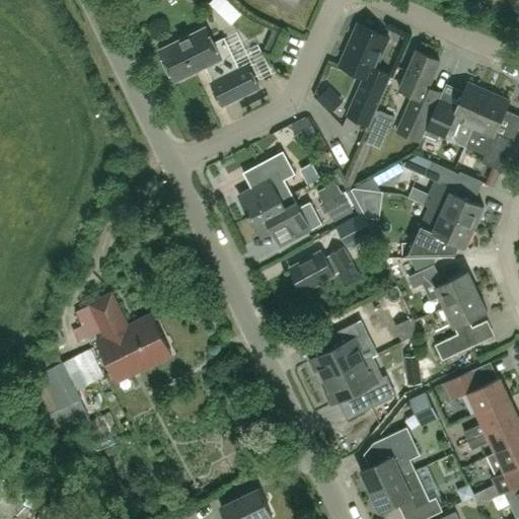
[(269,0),(295,11),(300,0),(269,0)]
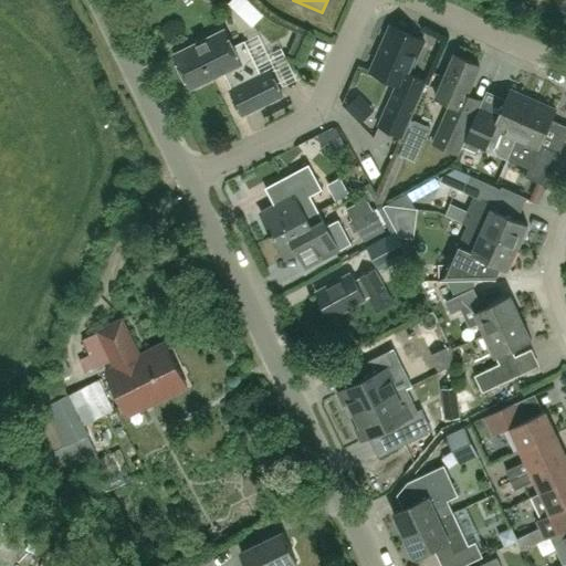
[(401,135),(407,122),(425,81),(408,74),(422,41),(390,27),(370,71),(397,83),(378,125),(401,135)]
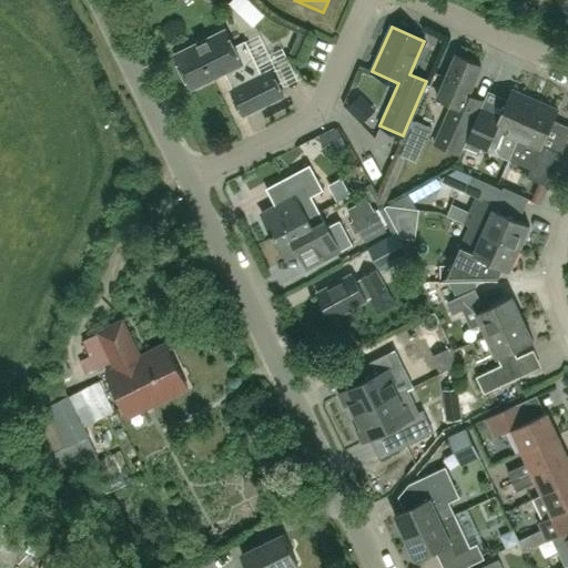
[(243,114),(282,95),(270,71),(261,74),(245,41),(230,49),(221,31),(180,51),(195,85),(225,71),(233,88),(231,89),(243,114)]
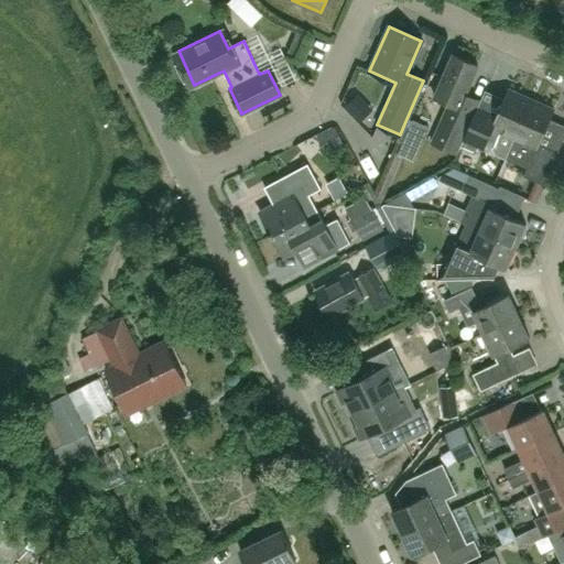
[(296,33),(286,55),(296,60),(306,38),(296,33)]
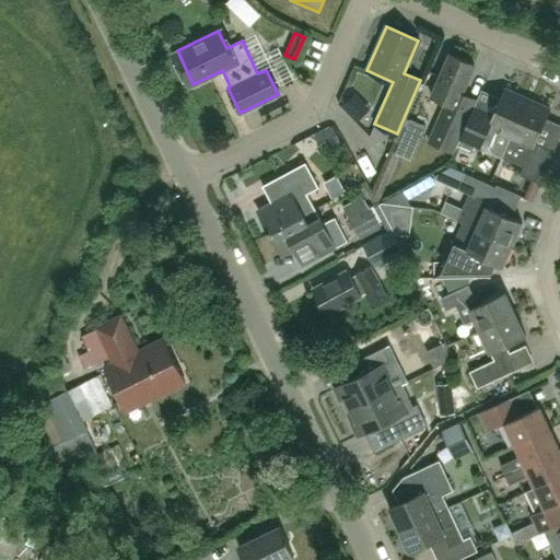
[(453,152),(463,128),(475,100),(462,93),(474,65),(450,54),(431,97),(445,104),(440,117),(429,142),(453,152)]
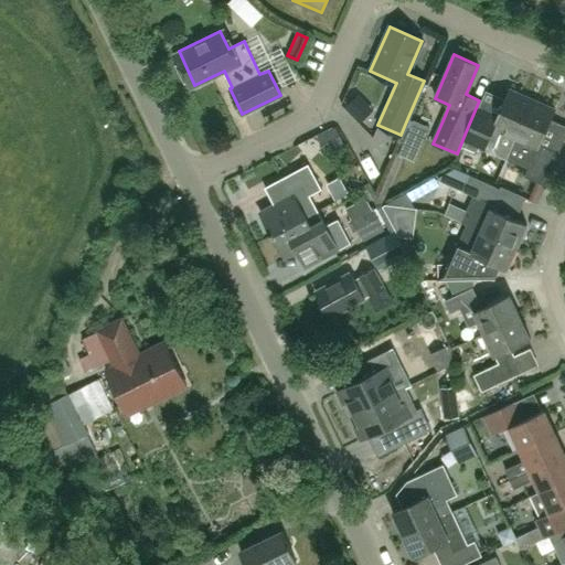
[(507,160),(509,153),(515,140),(514,139),(532,99),(509,89),(494,124),(475,115),(460,148),(476,155),(478,150),(484,152),(488,145),(493,148),(492,149),(496,156),(507,160)]
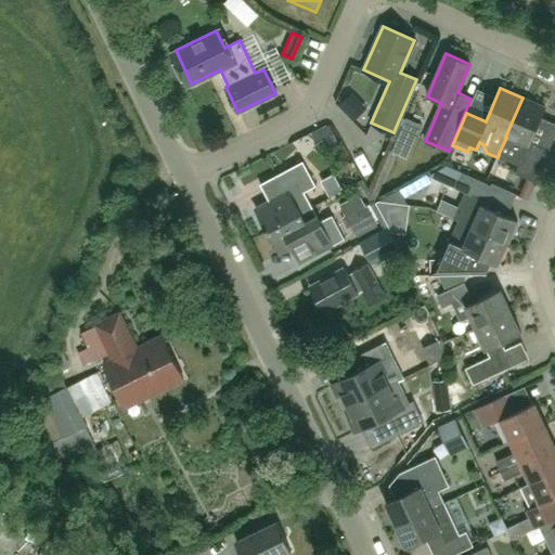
[(549,150),(530,141),(545,107),(523,98),(505,137),(506,138),(500,151),(520,159),(514,173),(534,182),(549,150)]
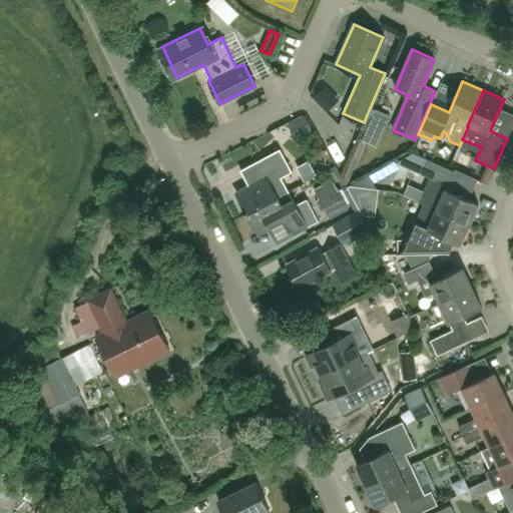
[(298,137),(319,129),(315,118),(294,125),(298,137)]
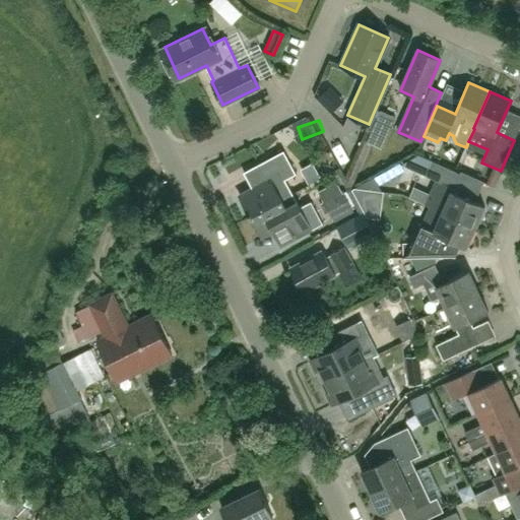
[(249,216),(291,193),(284,180),(296,174),(283,150),(258,165),(266,180),(239,195),(249,213),(248,214),(249,216)]
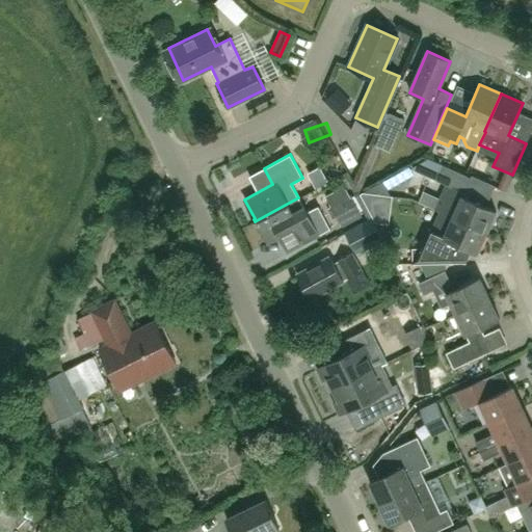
[(446,183),(434,210),(440,212),(439,213),(485,234),(496,210),(486,206),(461,195),(470,177),(444,165),(444,166),(437,179),(446,183)]
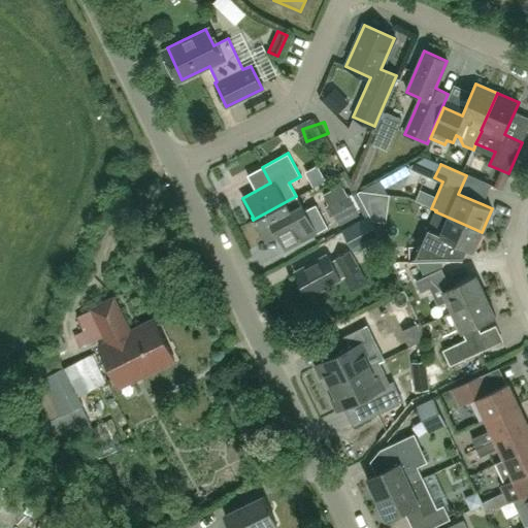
[(386,195),(383,178),(365,189),(366,193),(386,195)]
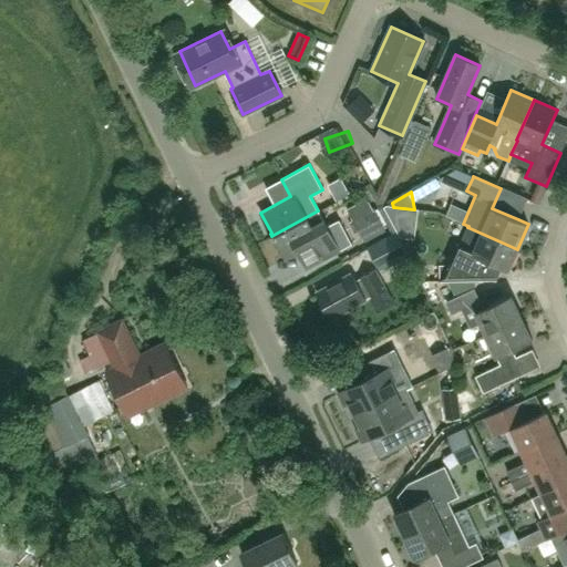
[(363,240),(385,228),(374,208),(364,214),(362,210),(351,217),(363,240)]
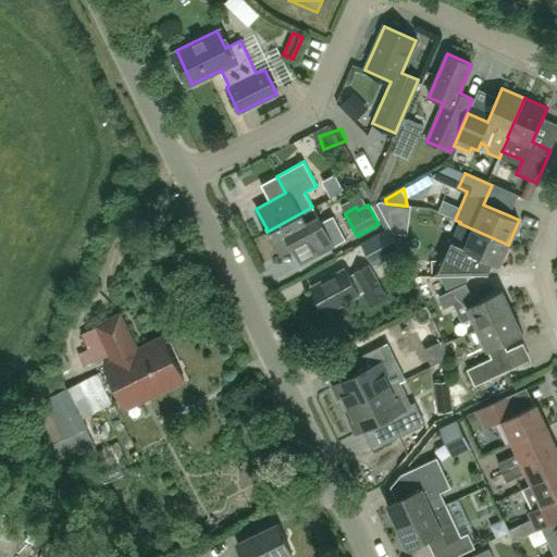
[(321,222),(312,207),(267,232),(268,234),(269,234),(281,254),(292,248),(300,263),(345,239),(333,215),(321,222)]
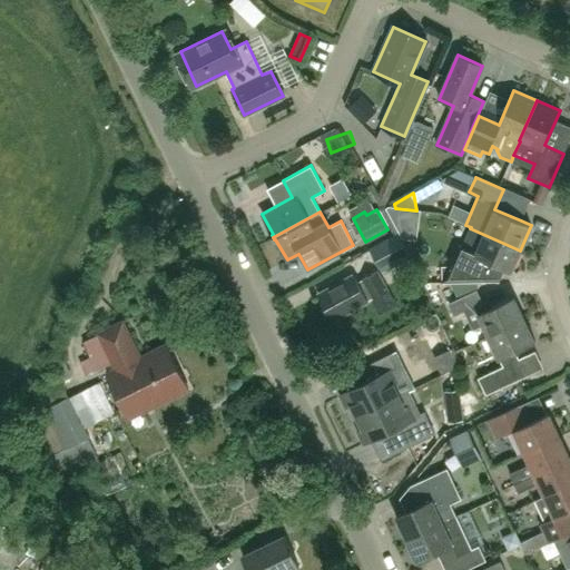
[(442,266),(442,282),(451,282),(453,285),(477,284),(477,282),(497,281),(504,267),(512,271),(520,251),(470,228),(462,248),(458,246),(449,266),(442,266)]
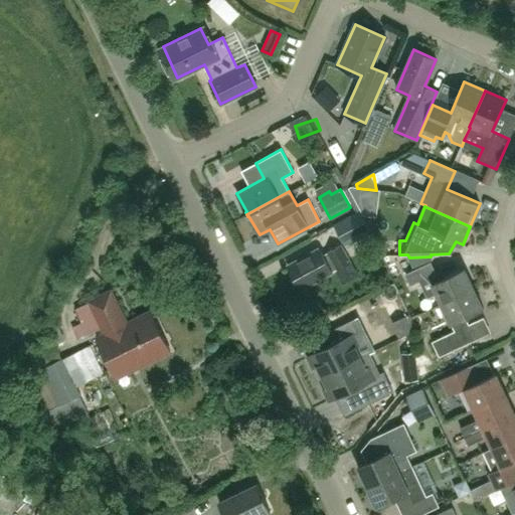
[(333,223),(343,244),(370,229),(360,209),(333,223)]
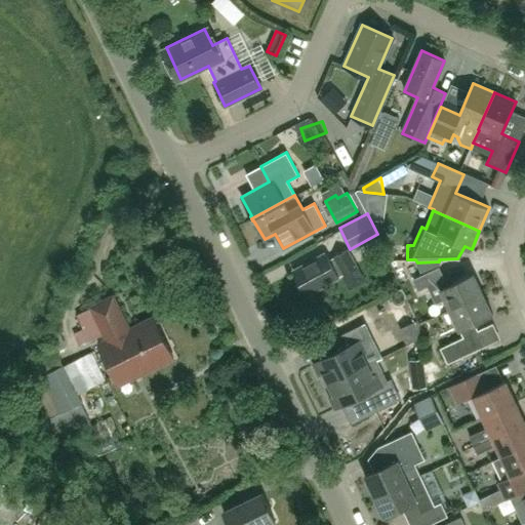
[(342,276),(357,269),(347,250),(329,259),(326,253),(293,271),(306,294),(342,275),(342,276)]
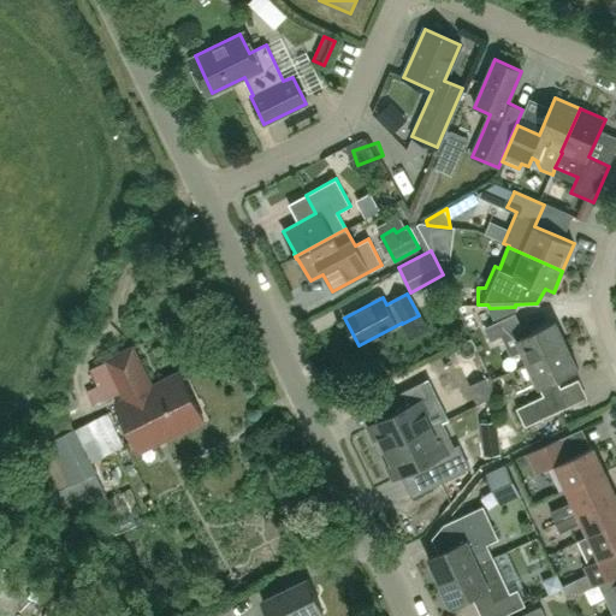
[(521,350),(527,362),(567,344),(556,321),(525,336),(515,313),(515,307),(490,308),(496,321),(485,326),(490,339),(502,335),(510,355),(521,350)]
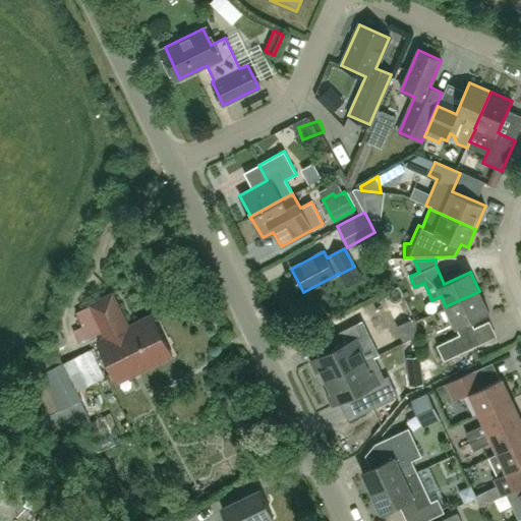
[(488,312),(479,291),(446,306),(456,328),(488,312)]
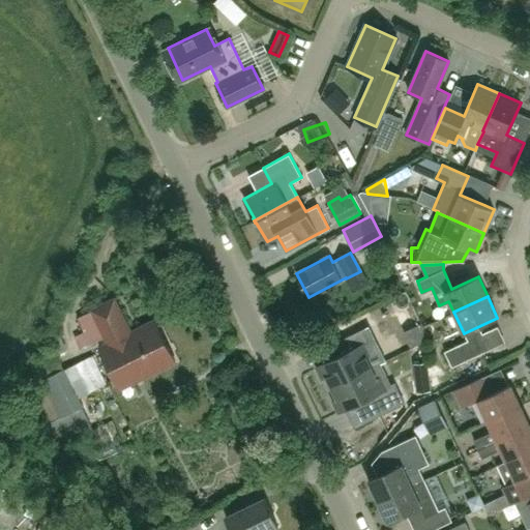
[(98,348),(119,388),(175,361),(154,320),(129,332),(113,299),(91,310),(92,313),(105,336),(108,343),(98,348)]
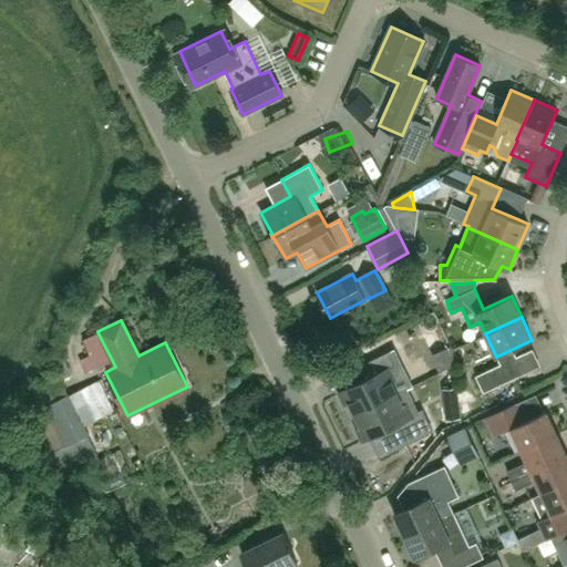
[(112,360),(99,334),(84,341),(96,368),(112,360)]
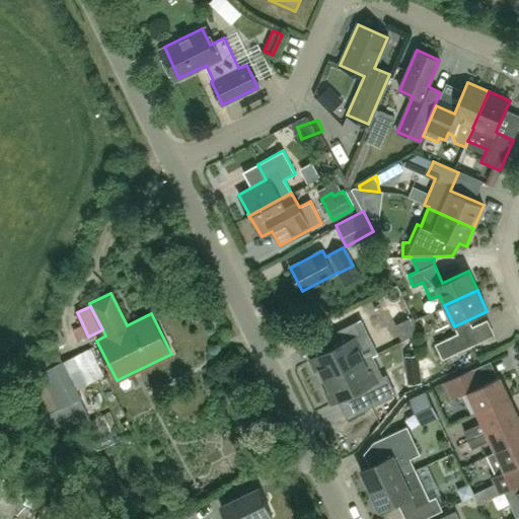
[(316,356),(310,359),(316,370),(320,368),(325,378),(363,360),(372,356),(376,354),(360,320),(332,335),(338,346),(316,356)]
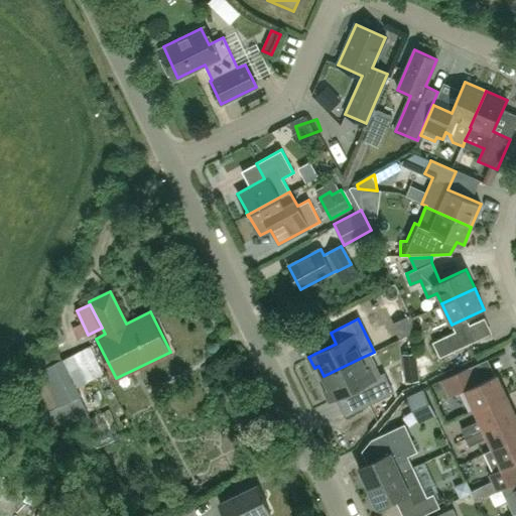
[(438,357),(469,343),(463,328),(431,342),(438,357)]
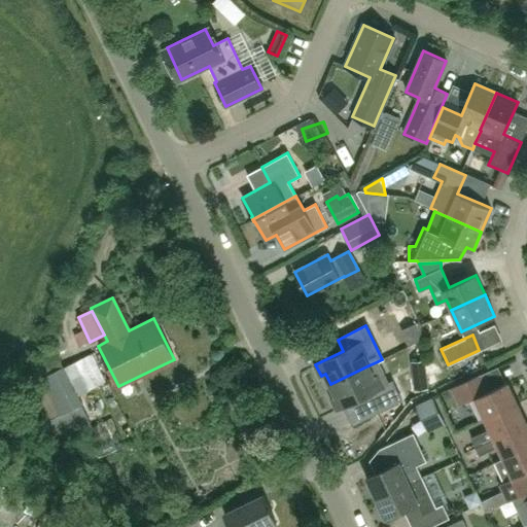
[(40,378),(63,366),(56,352),(33,362),(40,378)]
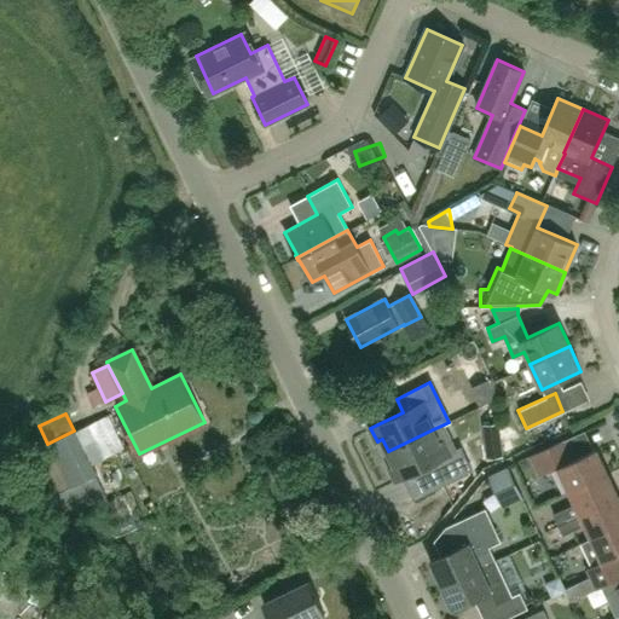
[(433,429),(388,451),(395,466),(391,468),(397,481),(404,479),(429,466),(437,479),(440,486),(472,470),(461,447),(457,450),(444,424),(433,429)]
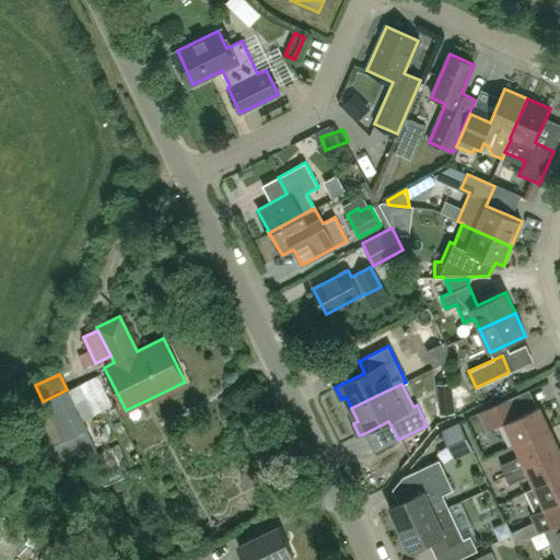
[(438,385),(441,415),(454,413),(451,384),(438,385)]
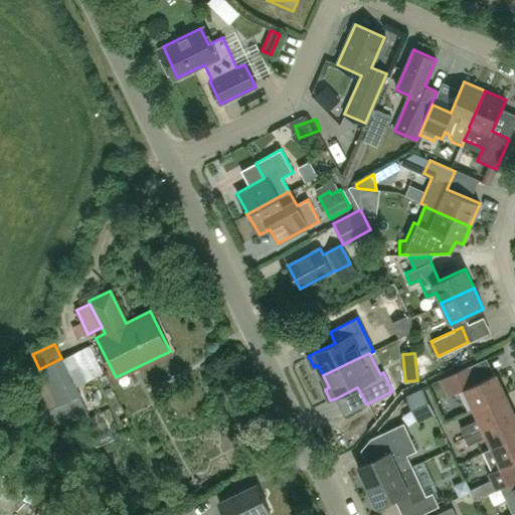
[(57,405),(79,395),(61,359),(40,369),(57,405)]
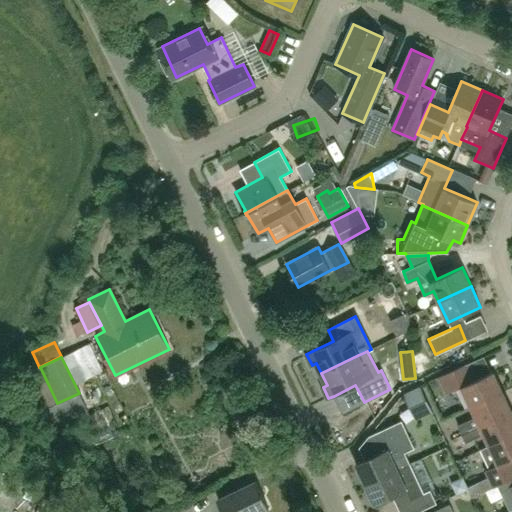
[(470,406),(502,391),(493,371),(473,380),(465,364),(438,376),(446,393),(461,386),(470,406)]
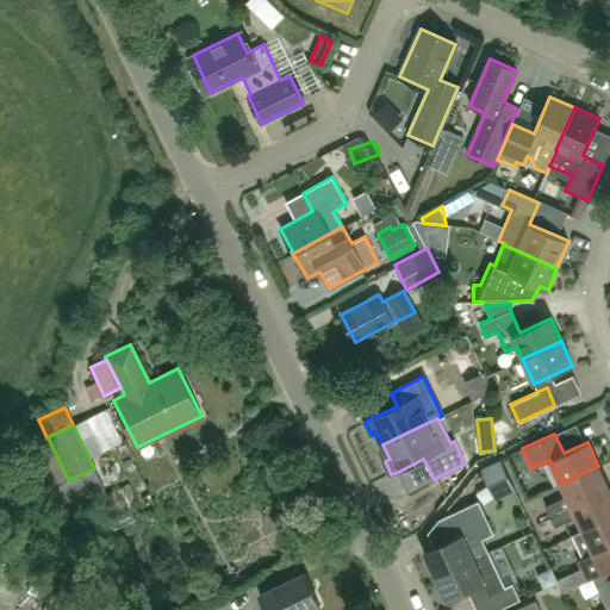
[(515,491),(509,477),(500,460),(481,470),(495,499),(515,491)]
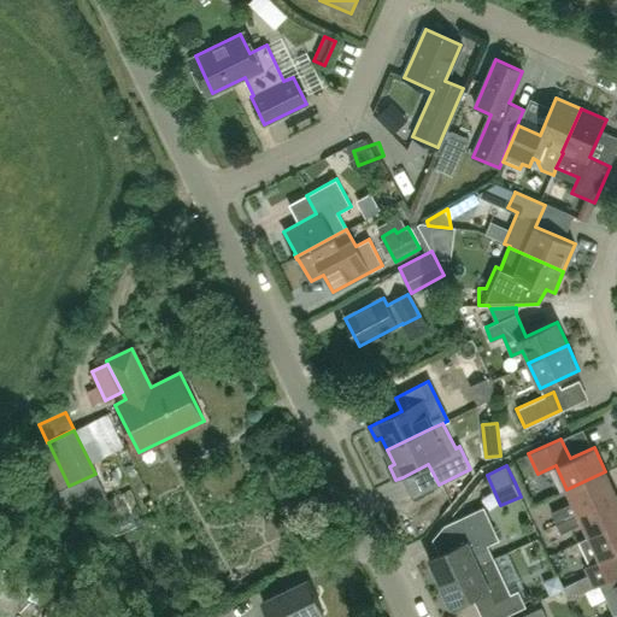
[(605,471),(566,489),(573,503),(551,512),(556,523),(616,495),(605,471)]
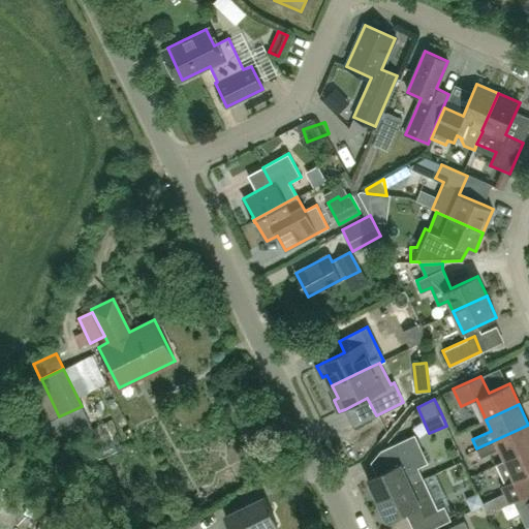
[(59,445),(79,435),(76,430),(89,424),(82,407),(49,423),(59,445)]
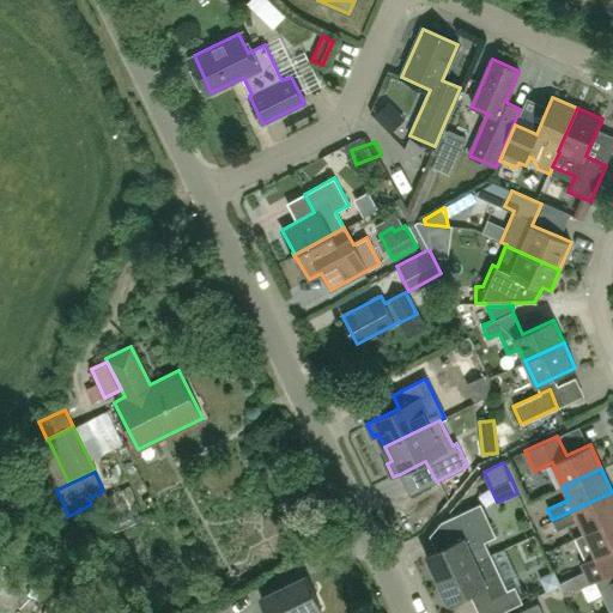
[(584,533),(612,520),(612,493),(612,492),(552,520),(557,530),(578,520),(584,533)]
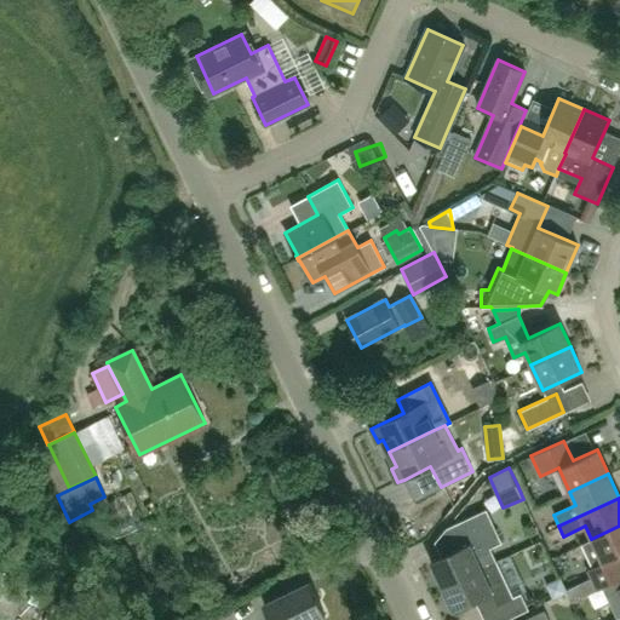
[(430,562),(441,586),(494,562),(488,549),(501,543),(486,510),(451,526),(460,547),(430,562)]
